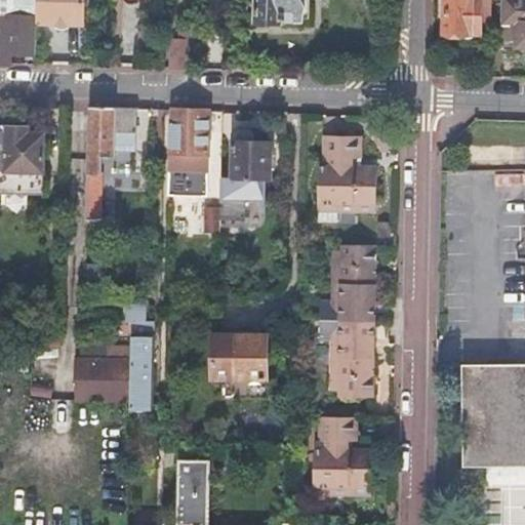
[(14,0),(0,0),(0,65),(12,66),(13,52),(37,53),(38,23),(38,12),(14,11),(14,0)]
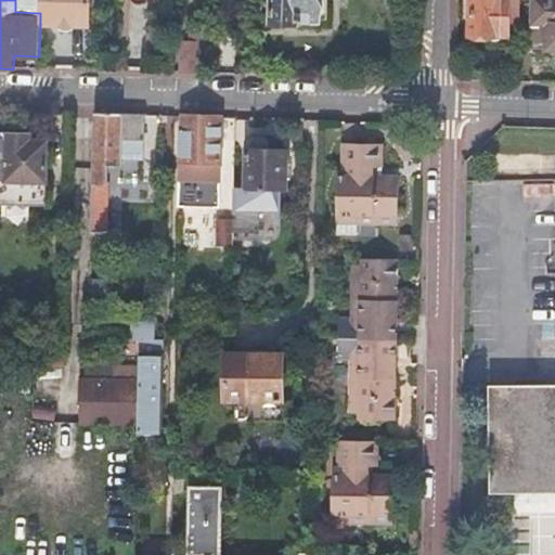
[(40,0),(40,13),(40,24),(90,27),(90,0),(40,0)]
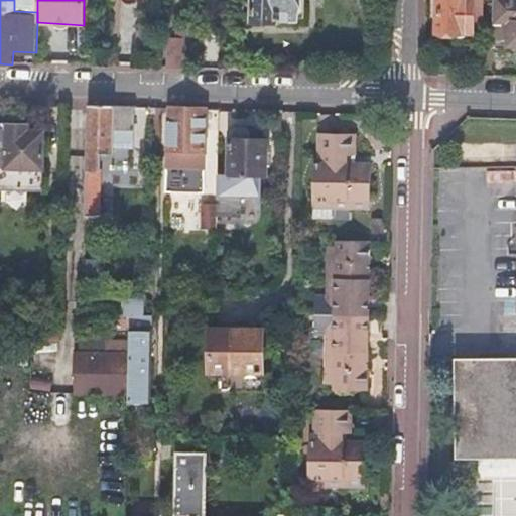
[(253,0),(253,20),(279,22),(280,17),(304,18),(304,0),(253,0)]
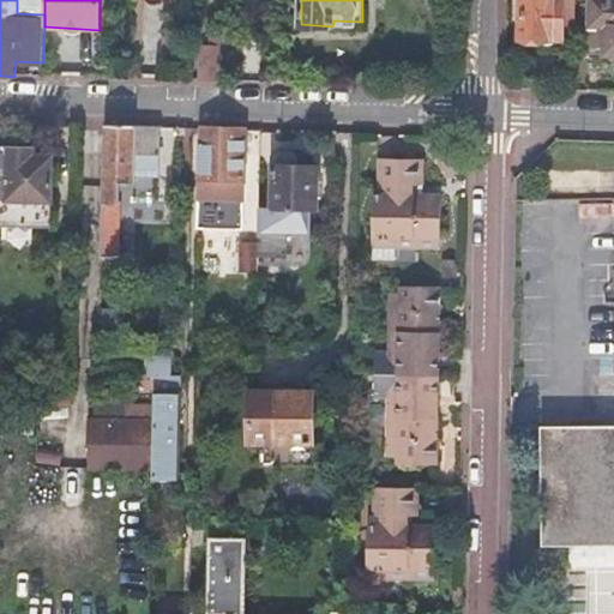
[(560,30),(575,29),(575,0),(521,0),(521,36),(560,37),(560,30)]
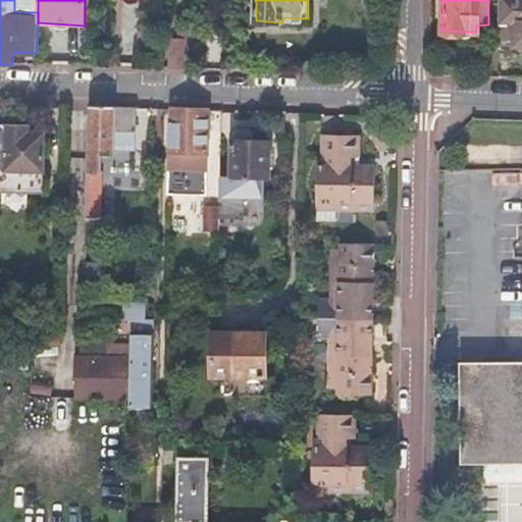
[(521,0),(501,0),(500,23),(513,23),(513,45),(521,45),(521,0)]
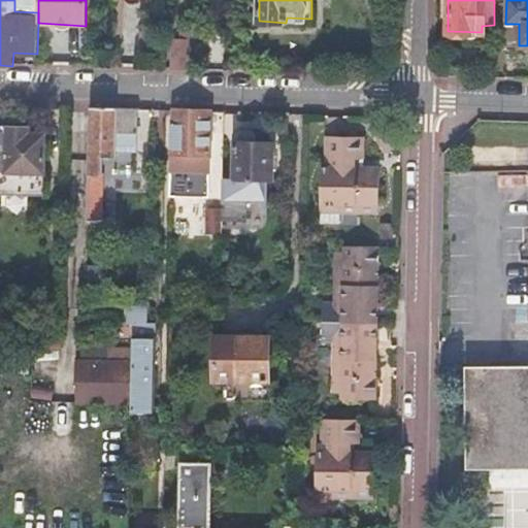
[(189,70),(190,28),(180,27),(179,41),(172,40),(171,70),(184,70),(189,70)]
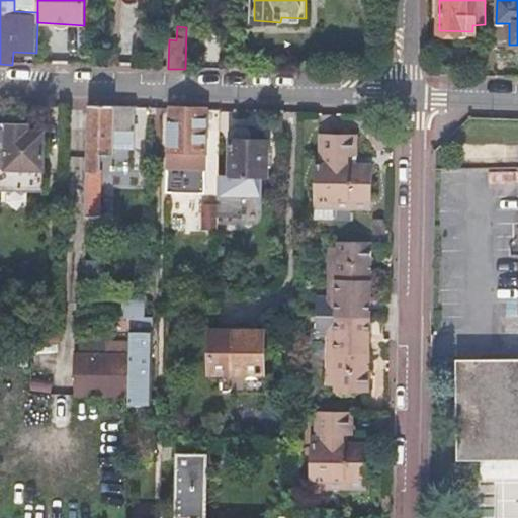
[(124,109),(88,108),(84,239),(97,239),(99,196),(102,196),(103,171),(102,171),(103,152),(114,153),(114,132),(134,132),(135,109),(124,109)]
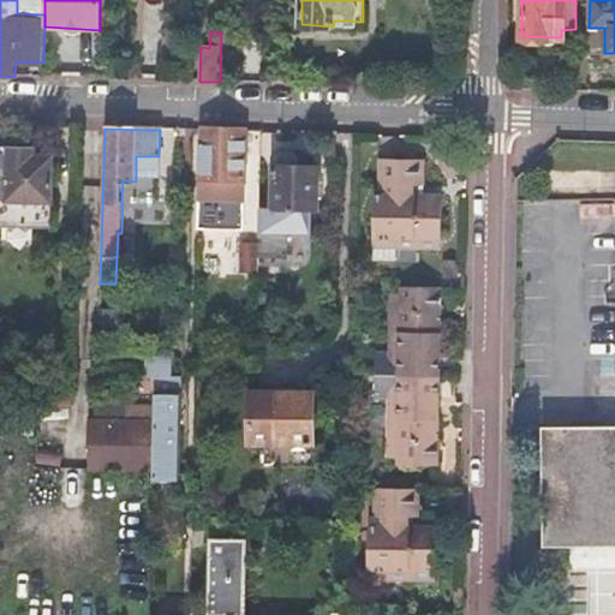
[(246,132),(199,131),(197,230),(245,232),(246,132)]
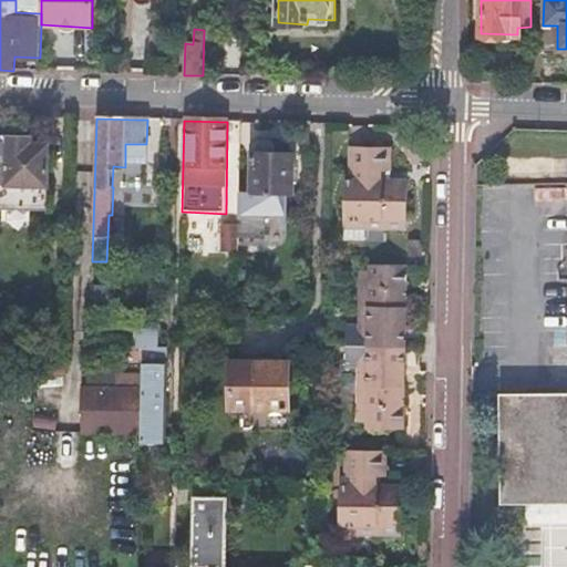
[(309,130),(300,130),(299,146),(309,147),(309,130)]
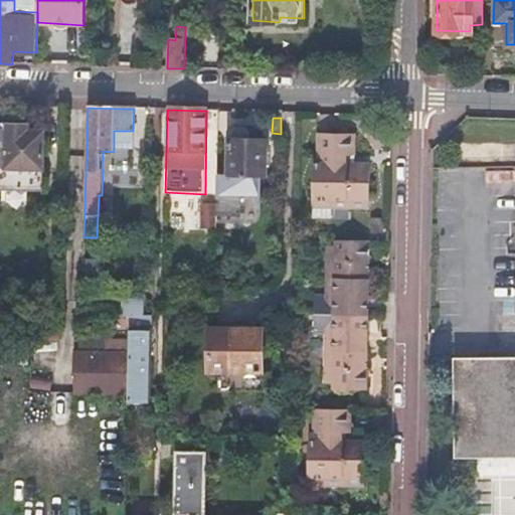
[(0,188),(4,188),(26,189),(41,189),(43,130),(28,130),(28,123),(0,121),(0,188)]
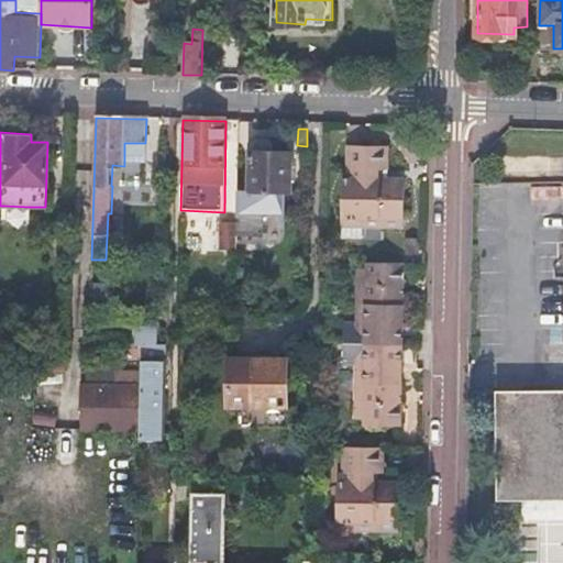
[(236,222),(236,234),(264,235),(264,214),(285,214),(286,190),(291,190),(291,153),(272,153),(272,144),(268,140),(254,140),(250,144),(250,188),(238,189),(236,222)]
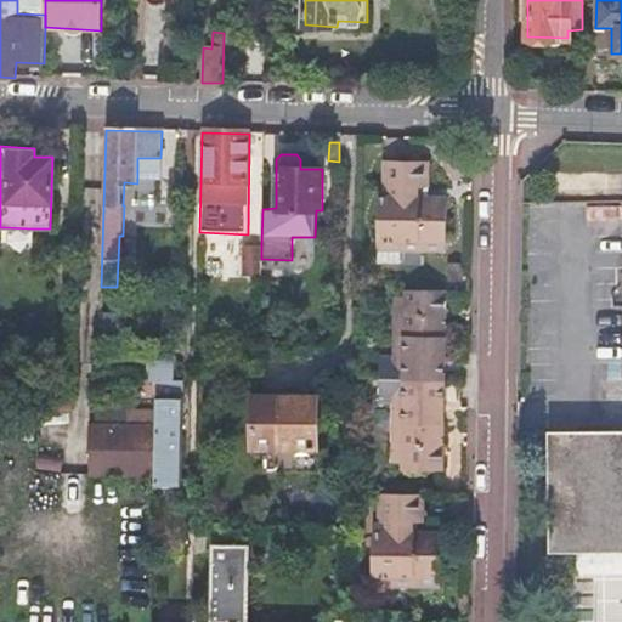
[(420,186),(427,186),(428,158),(382,158),(380,194),(375,194),(375,260),(401,261),(401,252),(401,239),(446,239),(446,196),(427,196),(420,196),(420,186)]
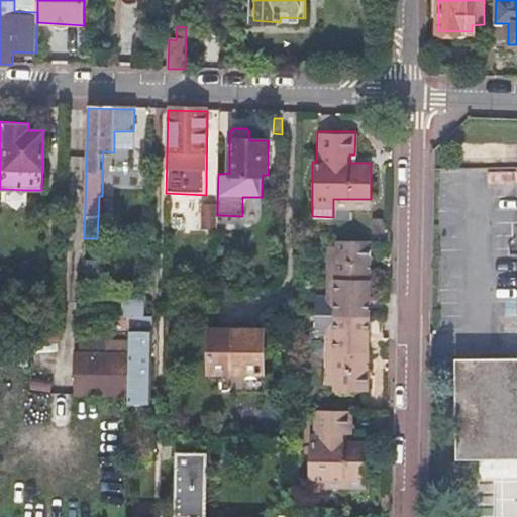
[(26,203),(26,190),(4,189),(3,202),(7,205),(22,206),(26,203)]
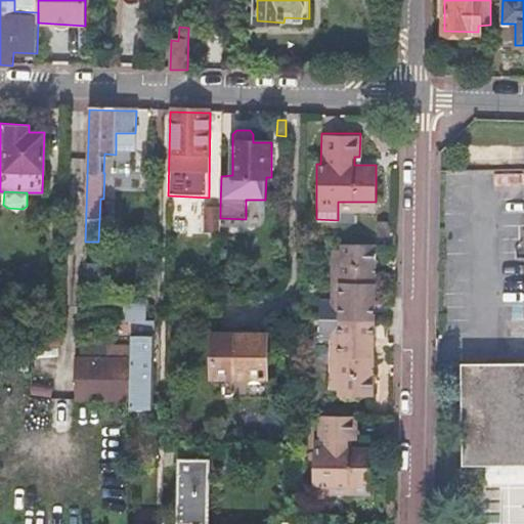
[(265,200),(246,200),(246,219),(220,218),(220,226),(258,226),(260,226),(262,225),(264,223),(265,221),(265,219),(265,200)]
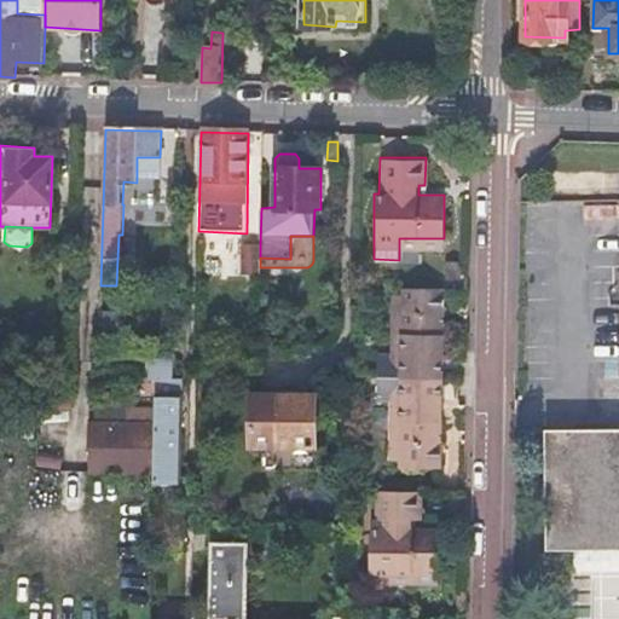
[(443,250),(444,238),(399,238),(399,250),(443,250)]
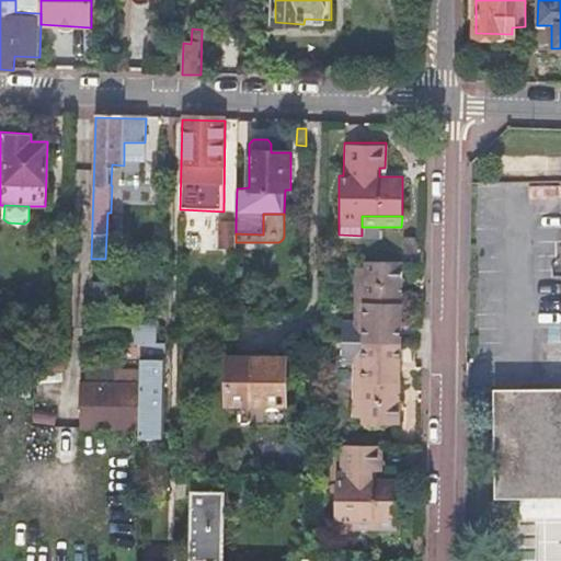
[(236,221),(219,220),(219,248),(236,248),(236,242),(236,233),(236,221)]
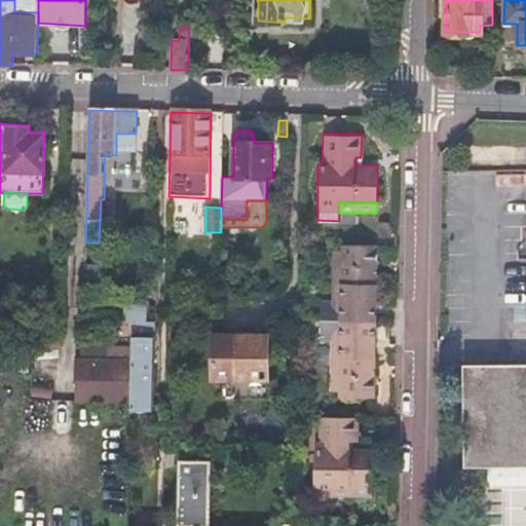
[(374,323),(375,321),(376,246),(361,246),(351,247),(341,247),(340,300),(332,300),(322,300),(321,320),(321,323),(330,323),(345,323),(374,323)]
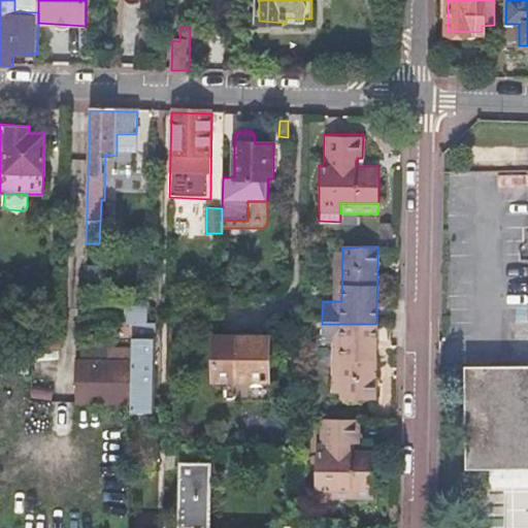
[(334,248),(333,301),(341,301),(342,248),(334,248)]
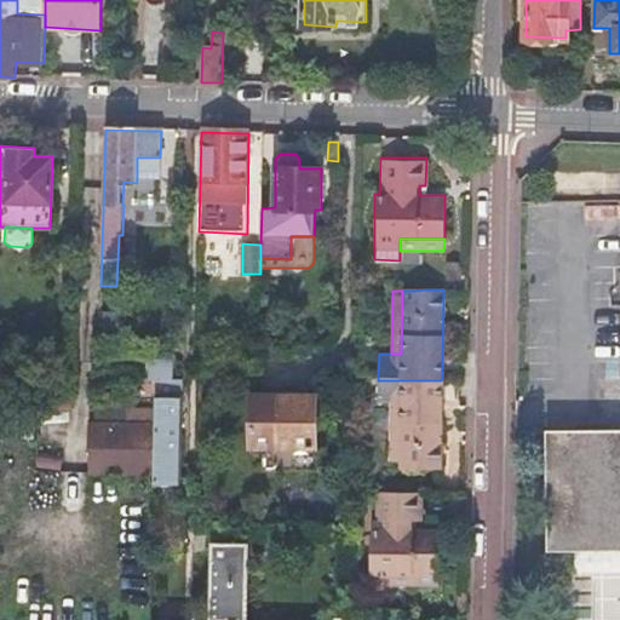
[(276,350),(259,351),(259,366),(276,366),(276,350)]
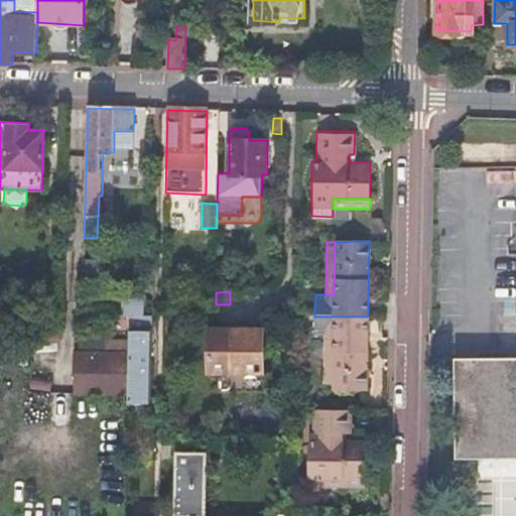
[(367,339),(367,316),(339,316),(324,316),(314,316),(313,333),(326,334),(325,382),(333,382),(334,389),(366,389),(367,339)]
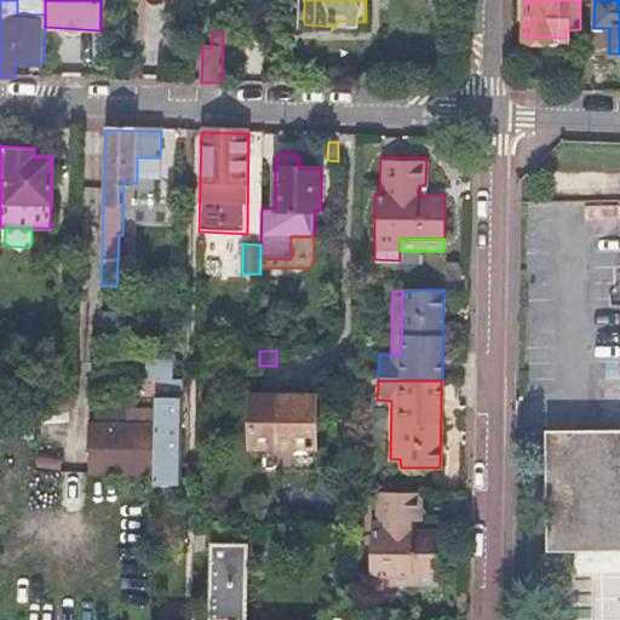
[(120,395),(97,394),(97,405),(120,406),(120,395)]
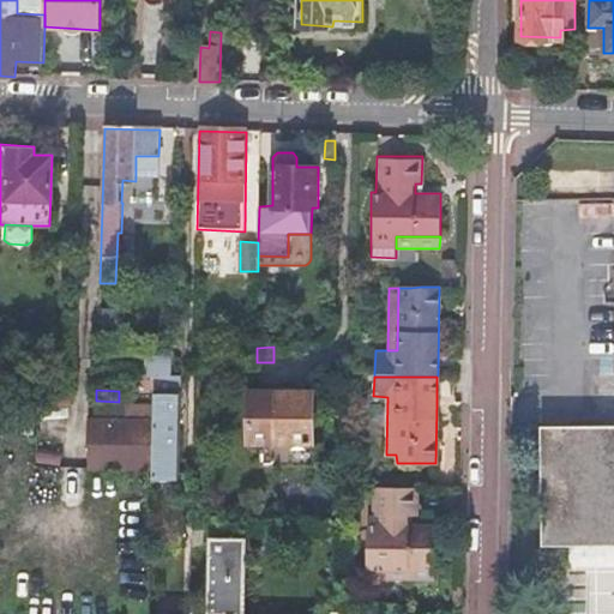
[(156,392),(155,403),(154,469),(154,476),(179,477),(180,392),(156,392)]
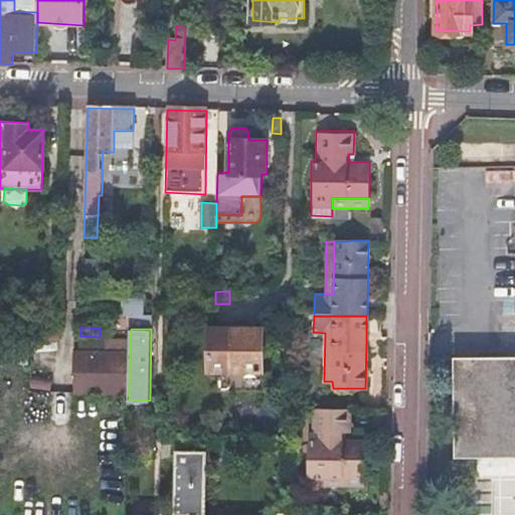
[(229,329),(229,370),(261,371),(261,330),(229,329)]
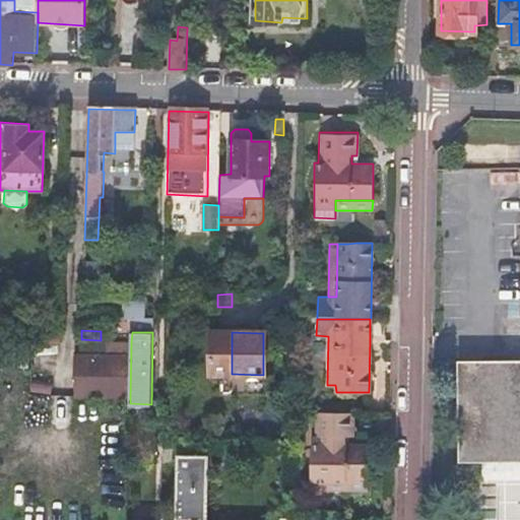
[(101,340),(81,339),(80,354),(77,354),(76,395),(130,397),(131,341),(101,340)]
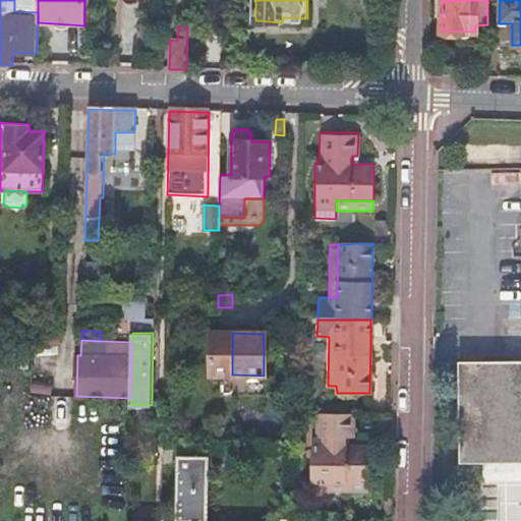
[(520,362),(470,363),(471,462),(520,461),(520,362)]
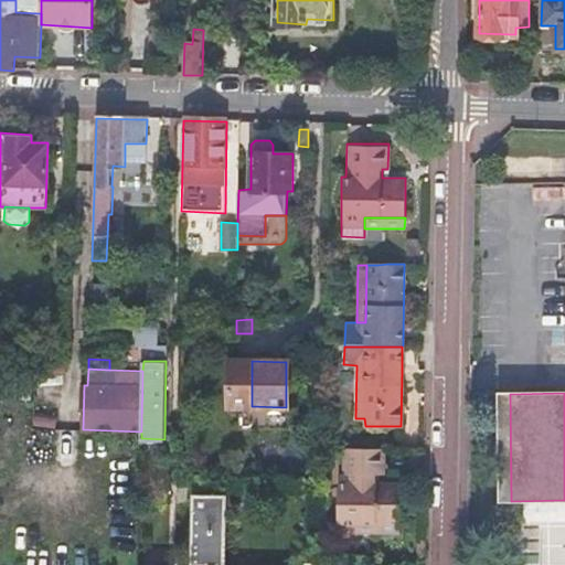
[(396,535),(400,535),(400,531),(401,488),(401,484),(377,484),(377,475),(382,475),(384,475),(384,449),(364,449),(351,449),(344,449),(344,475),(341,473),(341,483),(339,484),(338,534),(353,534),(377,535),(396,535)]
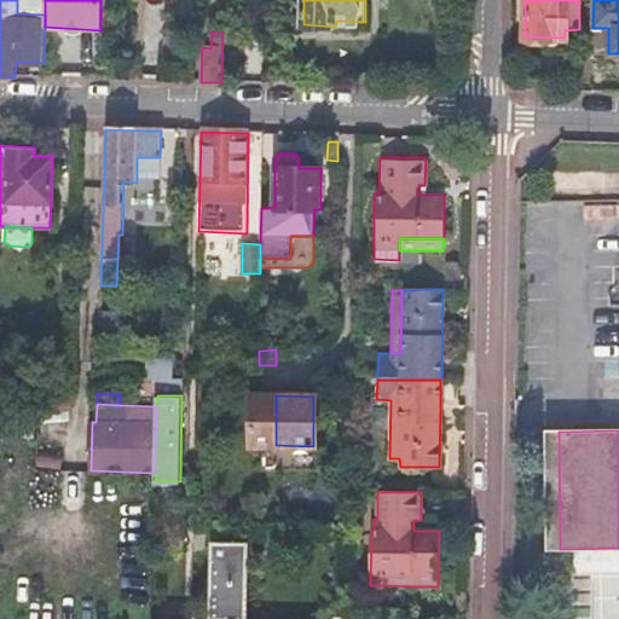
[(348,618),(348,613),(314,611),(314,618),(243,615),(244,538),(204,537),(203,615),(217,615),(215,618),(348,618)]
